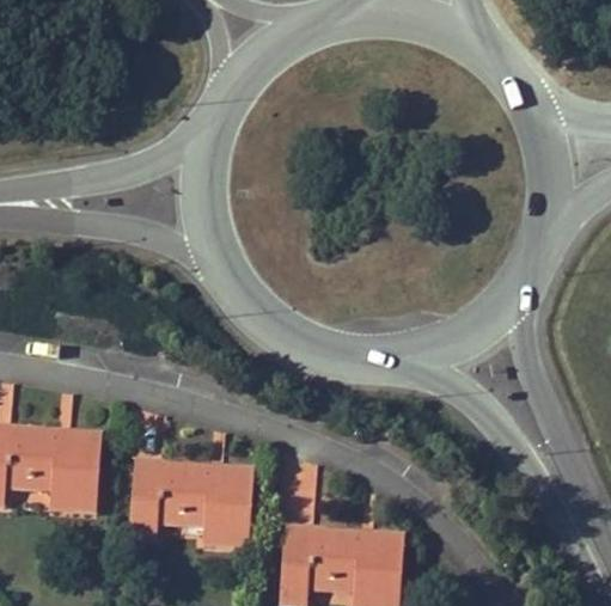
[(102,439),(103,429),(0,420),(0,432),(28,434),(29,428),(57,430),(57,440),(68,440),(68,436),(102,439)]
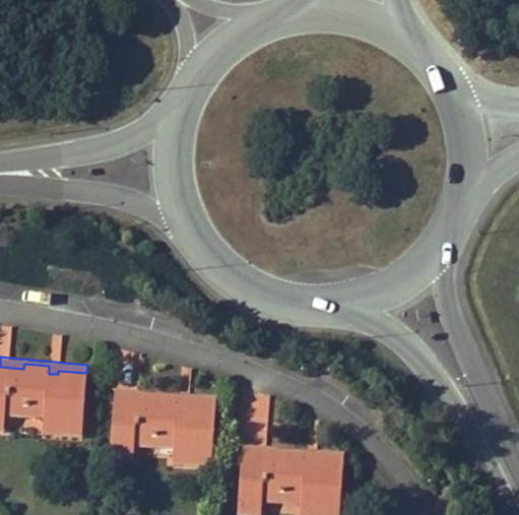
[(0,420),(4,421),(4,414),(5,405),(27,407),(28,401),(45,402),(44,417),(43,426),(81,429),(86,373),(58,371),(58,374),(49,374),(49,366),(24,364),(23,369),(0,367),(0,420)]
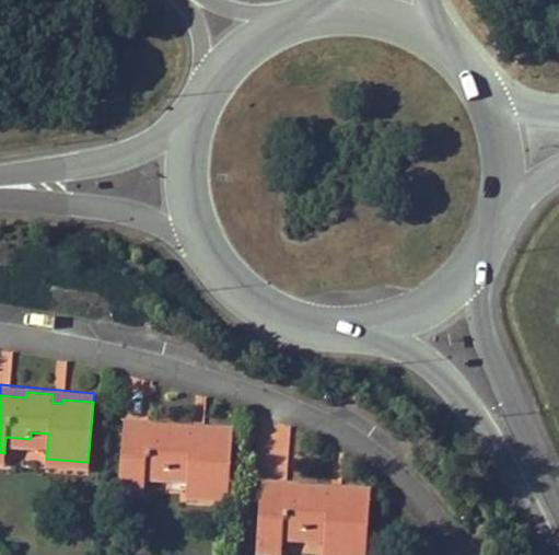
[(232,432),(233,425),(124,418),(123,428),(164,430),(165,425),(190,427),(190,436),(200,437),(201,431),(232,432)]
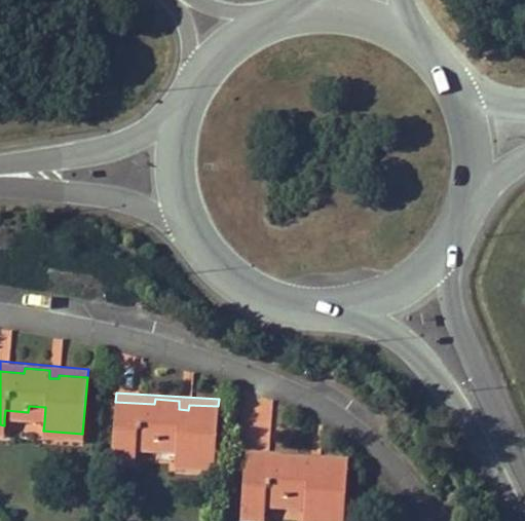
[(175,454),(174,461),(215,463),(218,406),(189,405),(188,410),(179,409),(179,401),(155,399),(154,404),(115,402),(112,457),(135,457),(135,452),(135,442),(159,443),(159,437),(176,438),(175,454)]
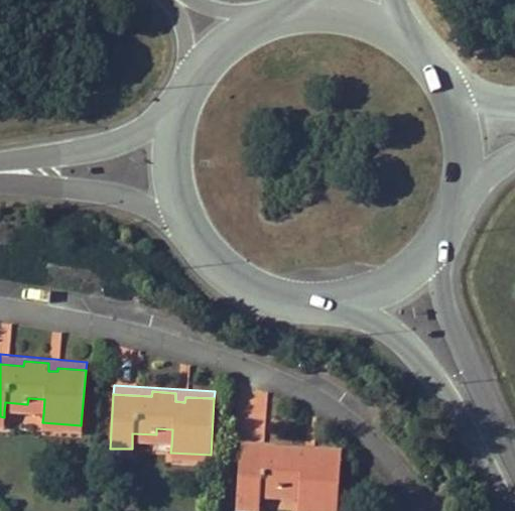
[(5,402),(4,411),(43,414),(44,399),(28,398),(27,404),(5,402)]
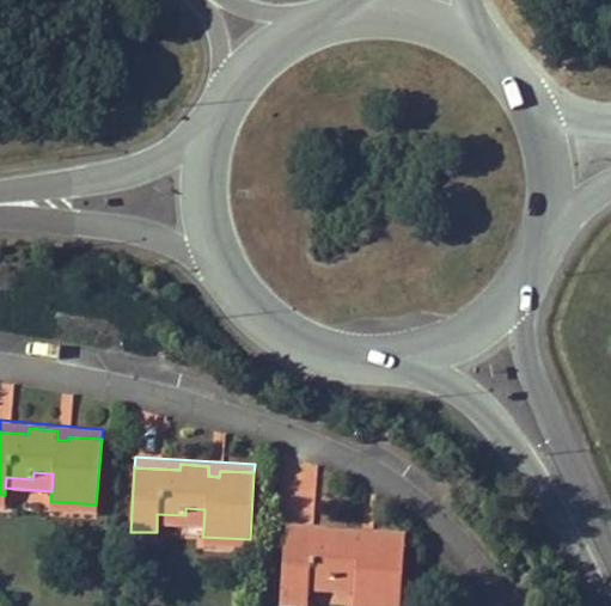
[(95,514),(96,505),(50,501),(49,510),(95,514)]
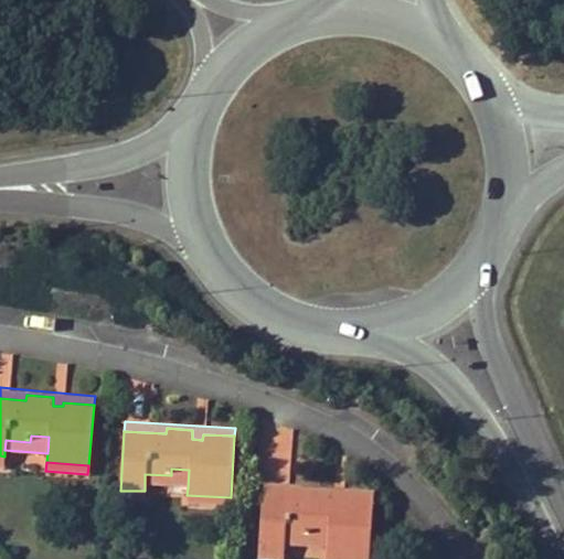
[(145,474),(145,485),(188,487),(189,470),(171,469),(171,475),(145,474)]
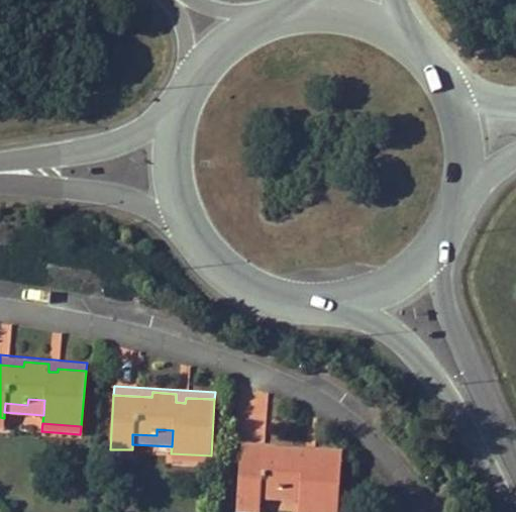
[(311,457),(312,454),(341,456),(342,449),(241,440),(240,448),(278,451),(278,447),(302,449),(302,455),(311,457)]
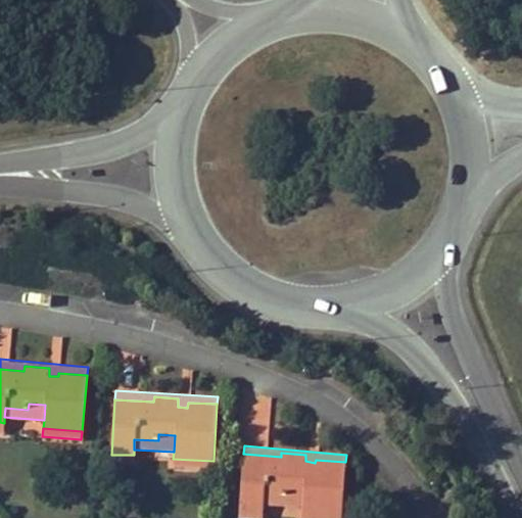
[(341,517),(345,462),(316,460),(315,463),(305,461),(305,455),(281,453),(281,457),(243,454),(239,511),(263,513),(263,505),(264,496),(288,498),(288,490),(303,491),(302,508),(301,515),(341,517)]
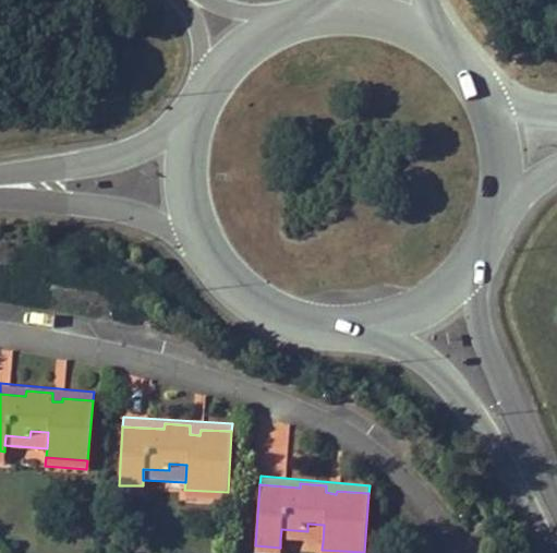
[(142,494),(143,485),(119,485),(118,493),(142,494)]
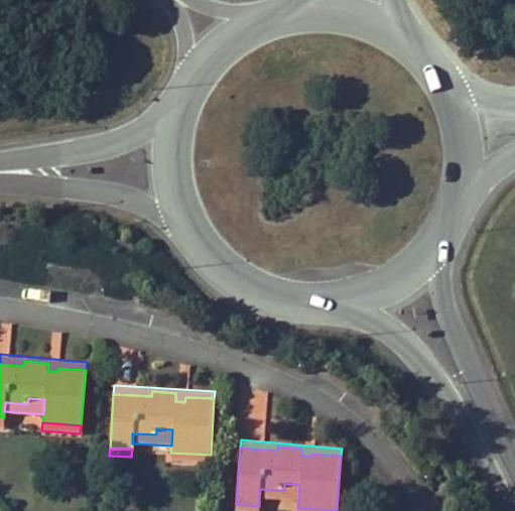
[(211,464),(211,455),(170,453),(170,461),(211,464)]
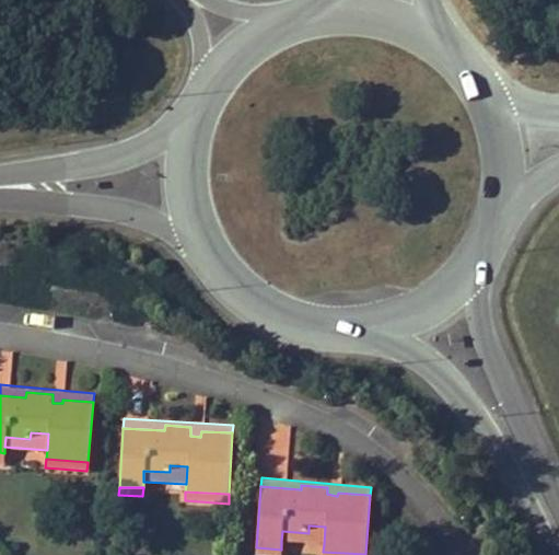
[(282,531),(281,541),(324,544),(325,527),(309,525),(309,533),(282,531)]
